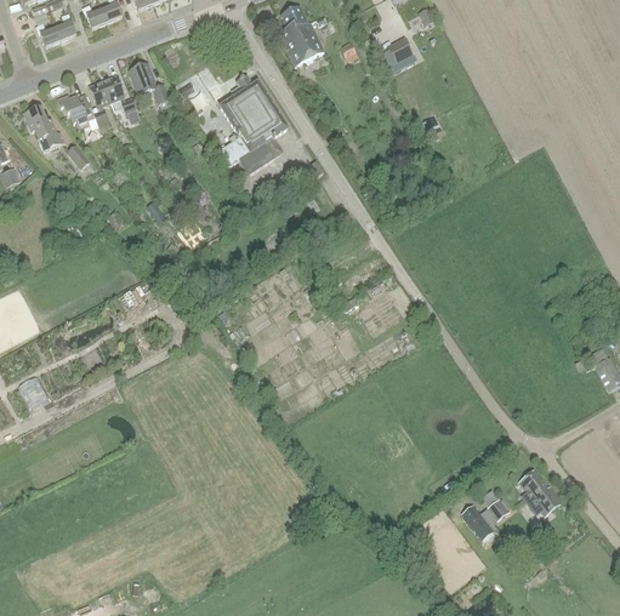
[(50,0),(45,3),(49,10),(62,4),(61,0),(50,0)]
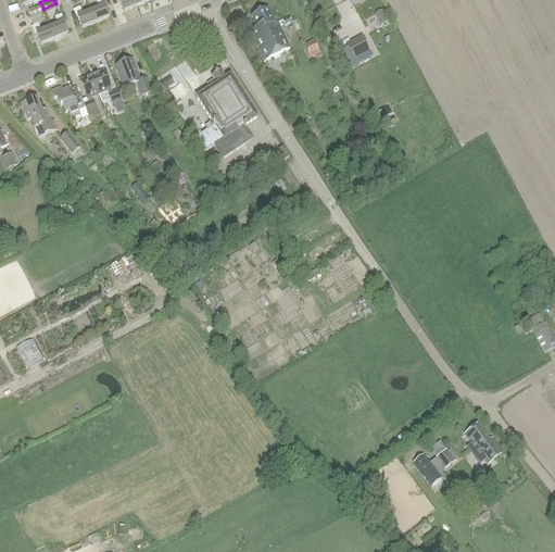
[(89,8),(95,20),(108,14),(103,2),(104,2),(103,0),(97,0),(98,4),(89,8)]
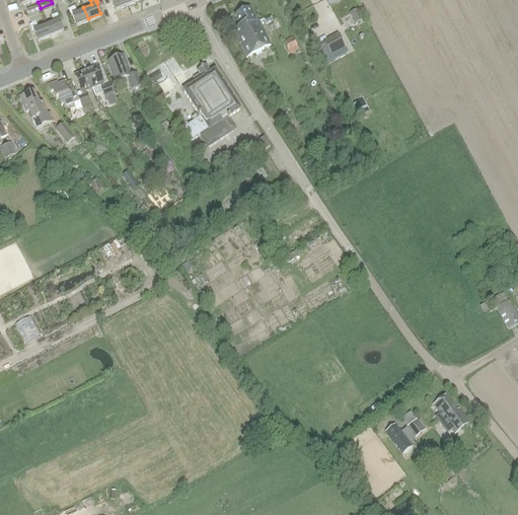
[(40,8),(38,2),(25,6),(27,12),(40,8)]
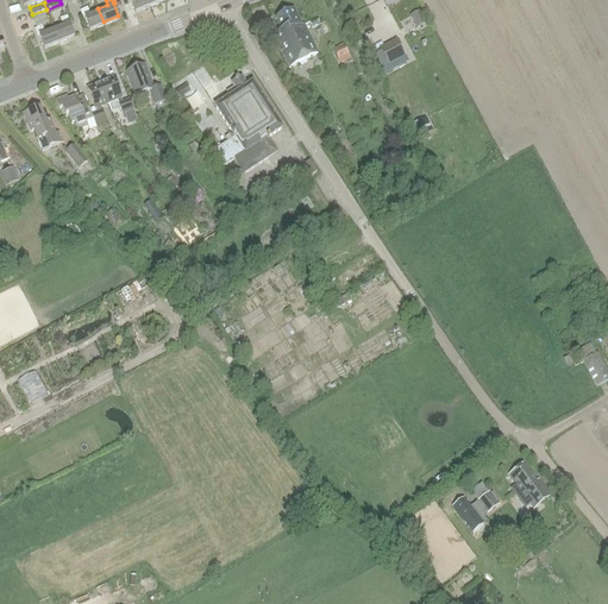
[(88,27),(104,21),(98,8),(89,12),(86,4),(79,6),(82,16),(83,14),(88,27)]
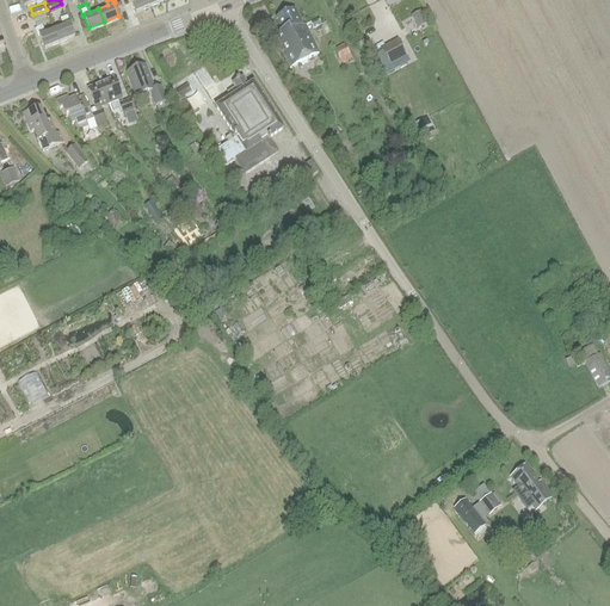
[(289,65),(319,49),(305,22),(302,23),(294,5),(275,14),(282,26),(272,31),(289,65)]
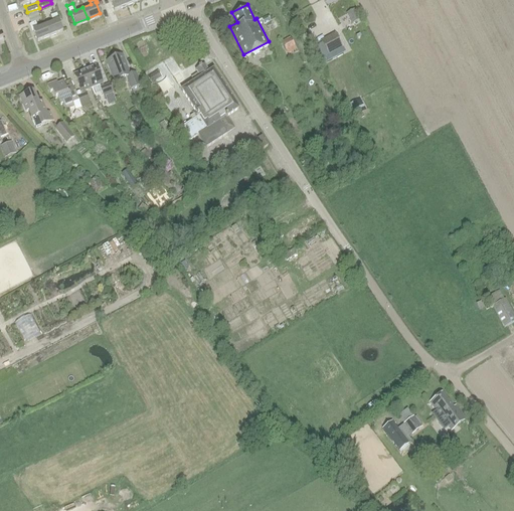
[(355,5),(346,9),(352,20),(360,15),(355,5)]
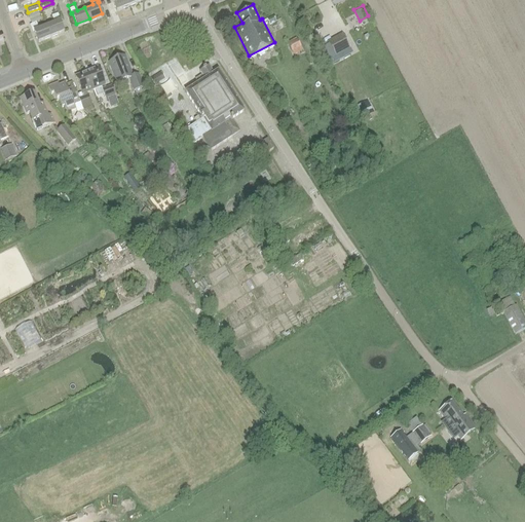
[(53,20),(45,23),(50,34),(63,29),(59,19),(60,17),(57,10),(50,12),(53,20)]
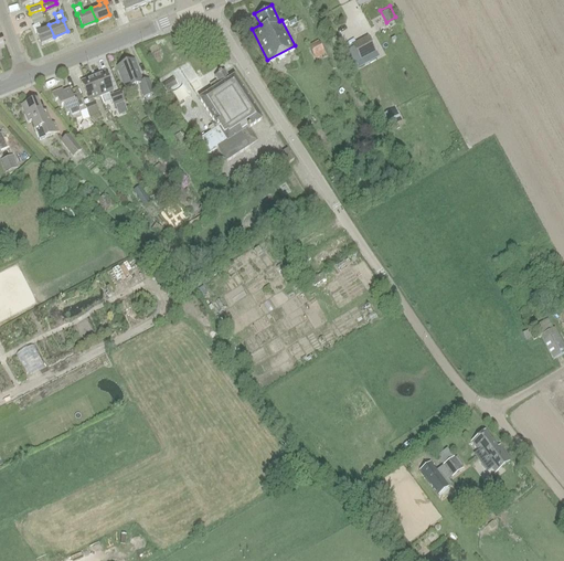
[(293,13),(286,17),(289,22),(296,19),(293,13)]
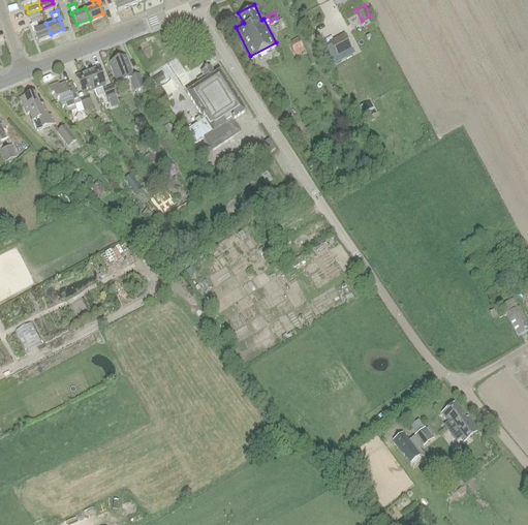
[(51,34),(45,23),(37,26),(35,20),(29,22),(32,29),(33,29),(37,39),(51,34)]
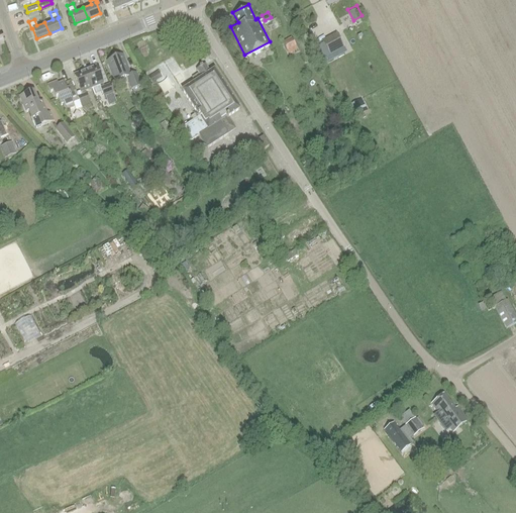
[(336,30),(322,38),(328,50),(343,43),(336,30)]
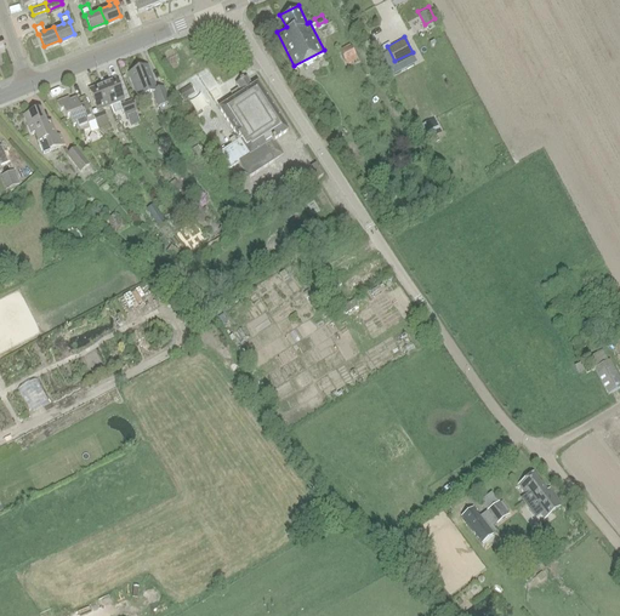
[(350,43),(340,47),(345,56),(354,51),(350,43)]
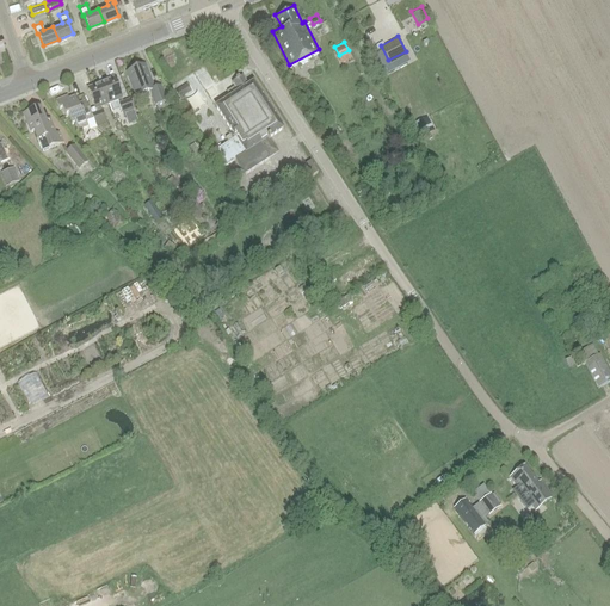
[(155,101),(165,97),(160,84),(153,86),(143,62),(125,69),(135,93),(149,87),(155,101)]
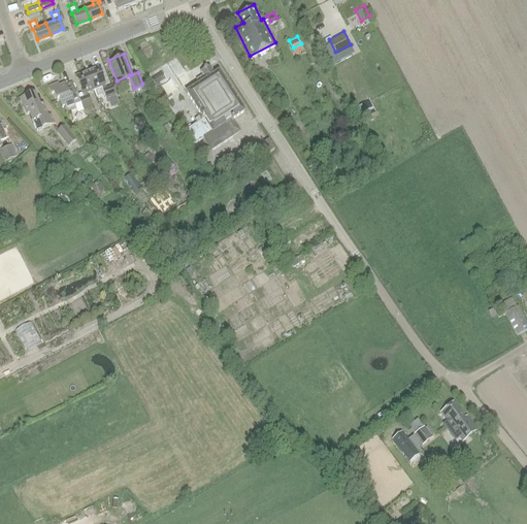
[(195,117),(198,121),(184,130),(191,142),(202,135),(210,148),(232,134),(231,133),(239,128),(232,116),(243,108),(218,68),(213,71),(208,63),(199,68),(202,72),(196,76),(198,80),(186,89),(201,112),(195,117)]
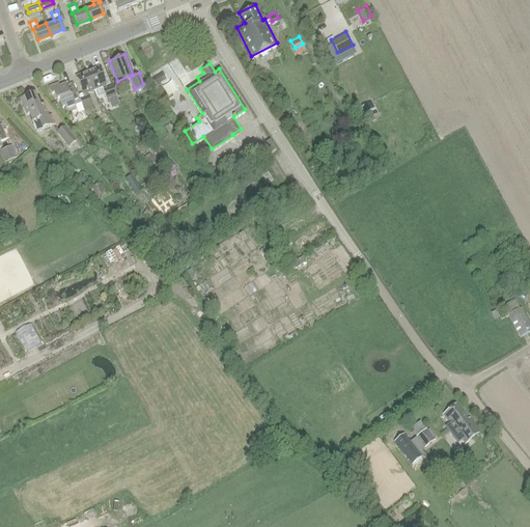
[(94,87),(96,93),(104,91),(107,98),(116,94),(112,84),(107,86),(99,64),(87,70),(94,87)]
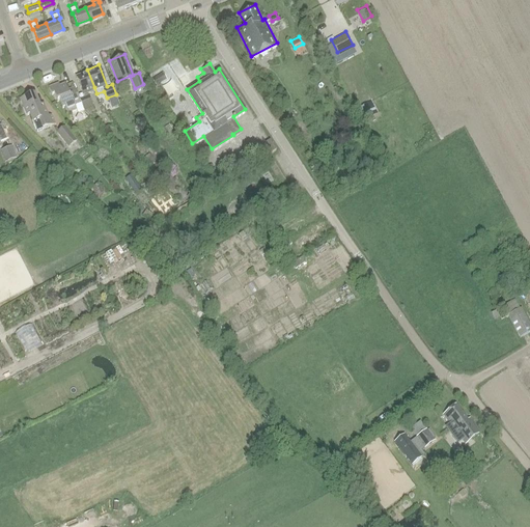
[(87,90),(94,87),(87,70),(75,74),(82,92),(83,91),(84,94),(79,96),(83,108),(92,104),(87,90)]
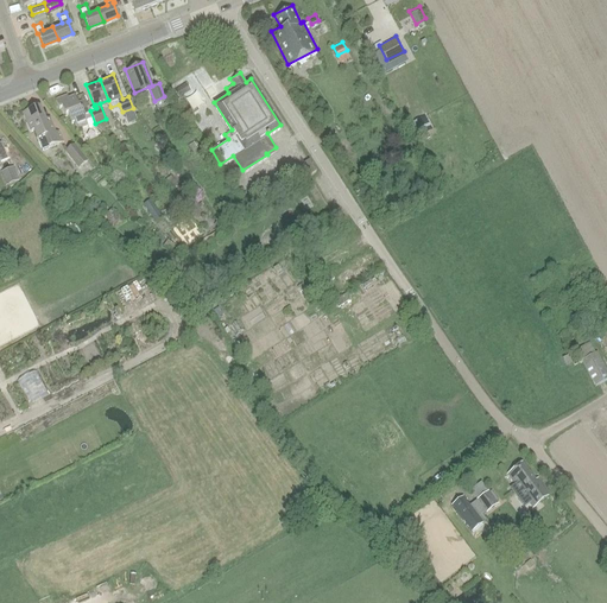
[(185,80),(174,87),(177,94),(189,87),(185,80)]
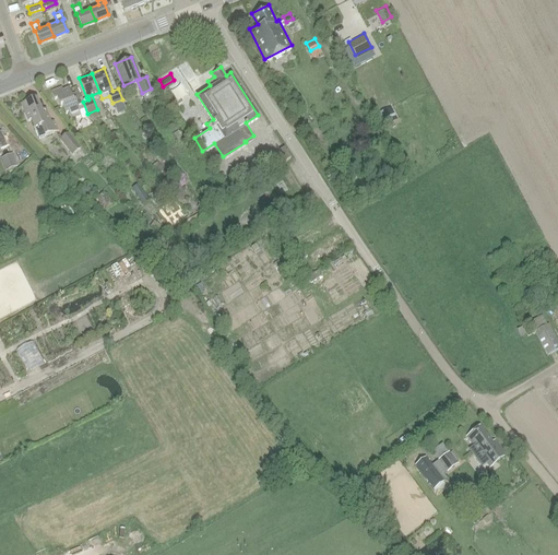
[(87,113),(84,105),(78,89),(70,92),(68,85),(62,87),(61,84),(50,89),(54,96),(56,95),(59,104),(61,103),(64,110),(68,109),(70,116),(80,111),(81,115),(87,113)]
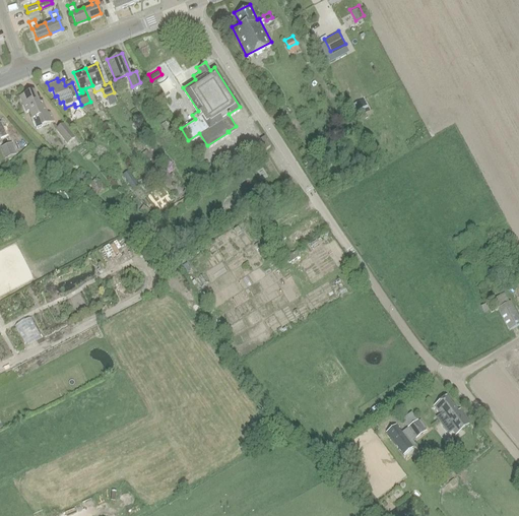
[(31,114),(36,125),(40,123),(41,124),(45,122),(54,118),(50,109),(47,110),(42,99),(39,100),(35,90),(31,91),(29,92),(28,89),(19,93),(26,110),(29,109),(31,114)]
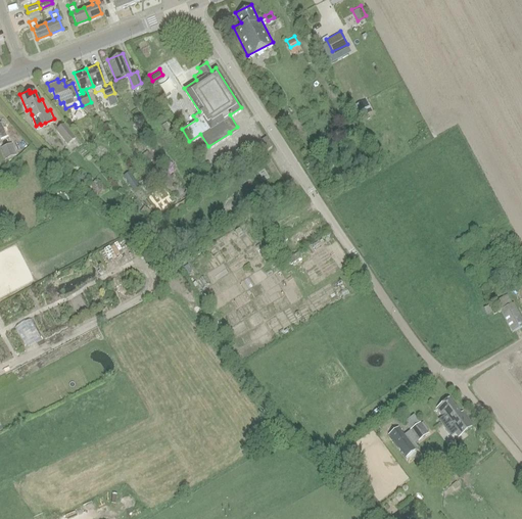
[(367,103),(356,109),(357,111),(358,114),(369,108),(368,105),(367,103)]
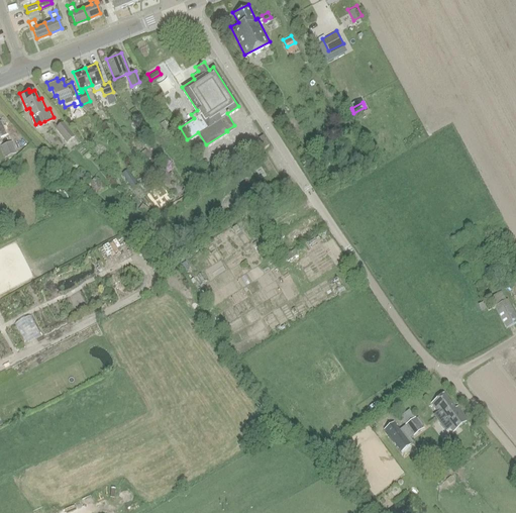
[(54,126),(66,140),(75,133),(63,119),(54,126)]
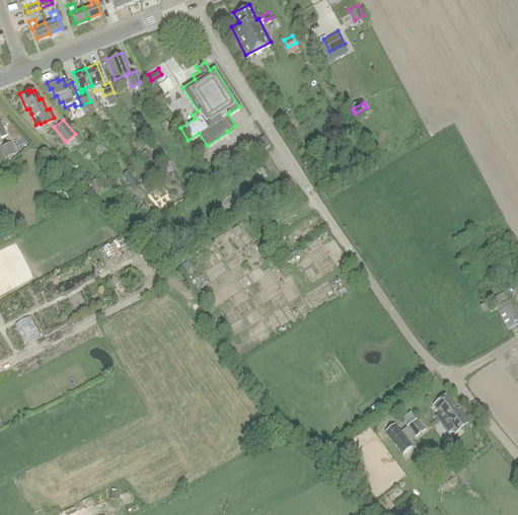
[(265,146),(269,143),(263,134),(259,137),(265,146)]
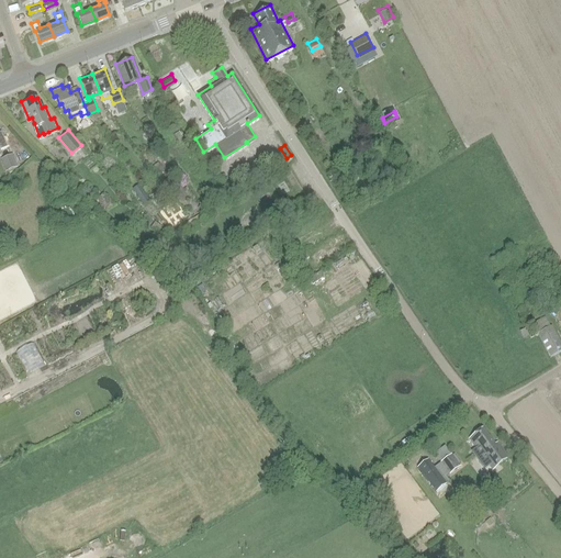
[(4,168),(17,164),(12,151),(0,156),(0,158),(4,168)]
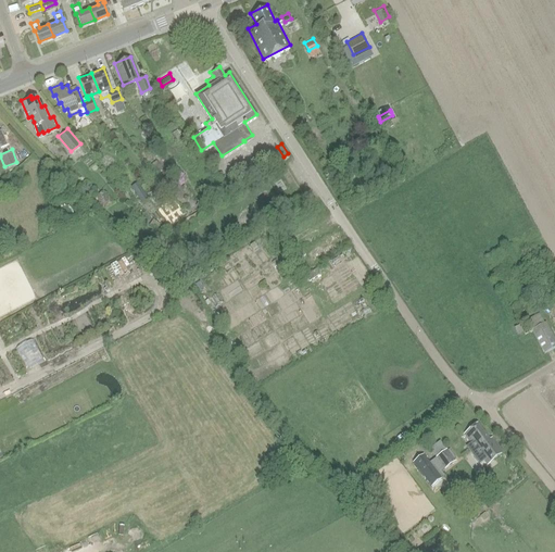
[(130,184),(141,200),(148,196),(136,179),(130,184)]
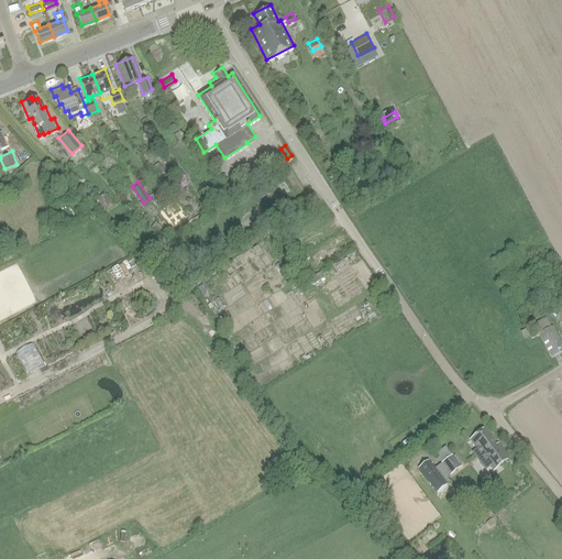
[(163,183),(158,186),(163,192),(167,188),(163,183)]
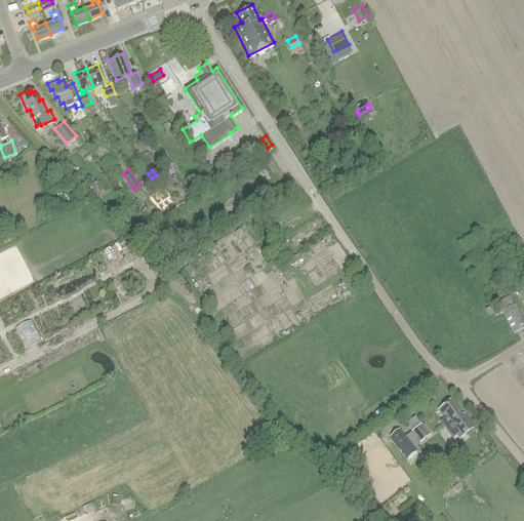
[(284,232),(277,237),(280,242),(287,237),(284,232)]
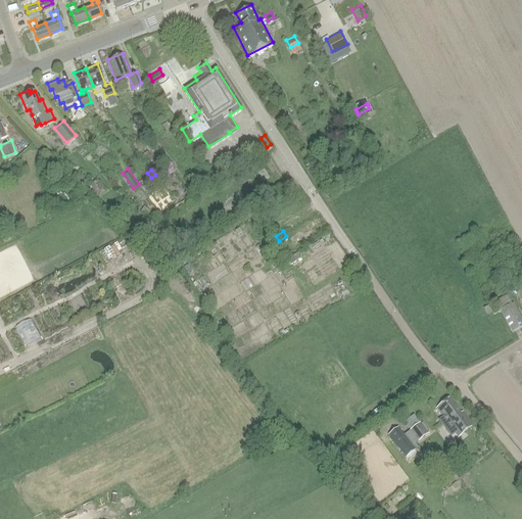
[(295,250),(286,256),(290,262),(299,255),(295,250)]
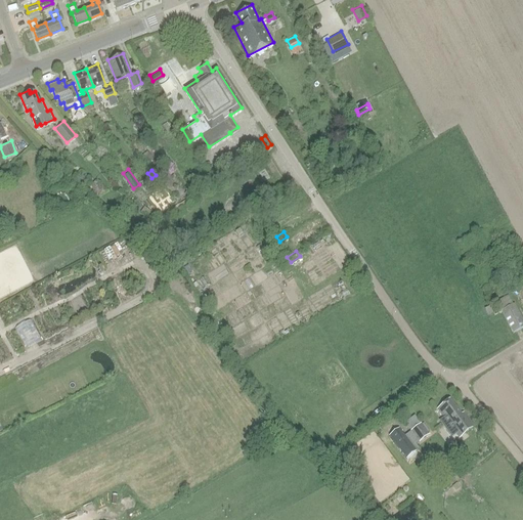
[(522,323),(522,318),(514,300),(500,307),(512,330),(522,323)]
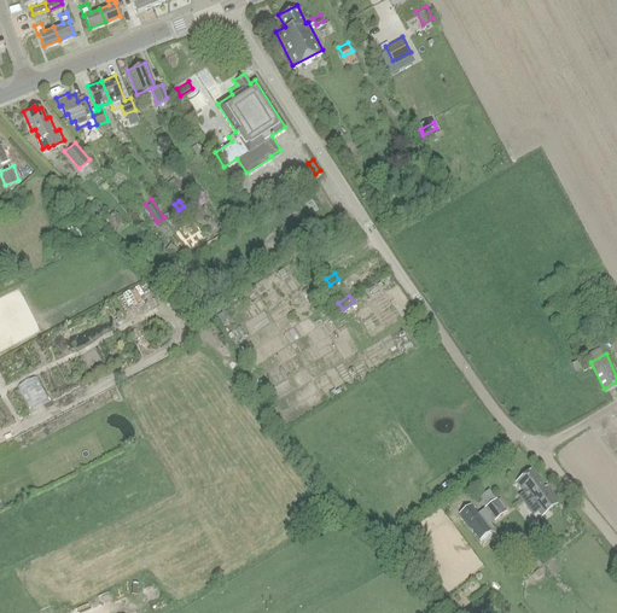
[(542,484),(529,467),(514,478),(523,489),(518,492),(533,512),(537,508),(541,512),(556,502),(558,500),(546,483),(542,484)]
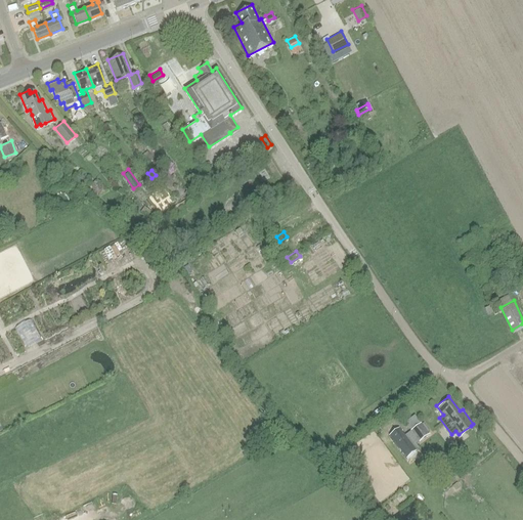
[(405,431),(413,441),(428,430),(420,420),(405,431)]
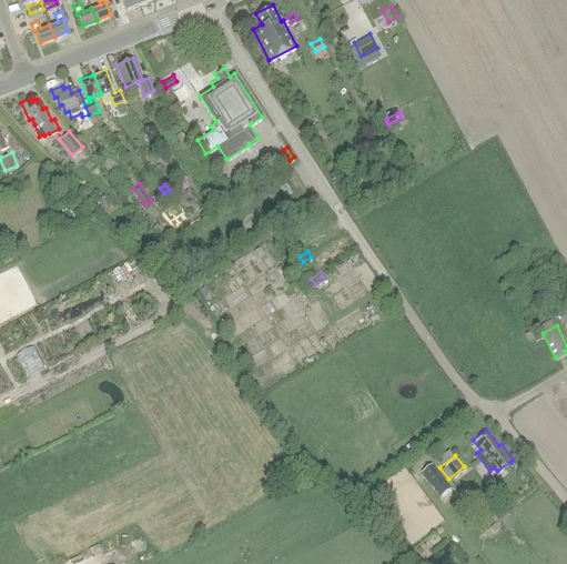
[(432,462),(422,470),(439,493),(449,485),(432,462)]
